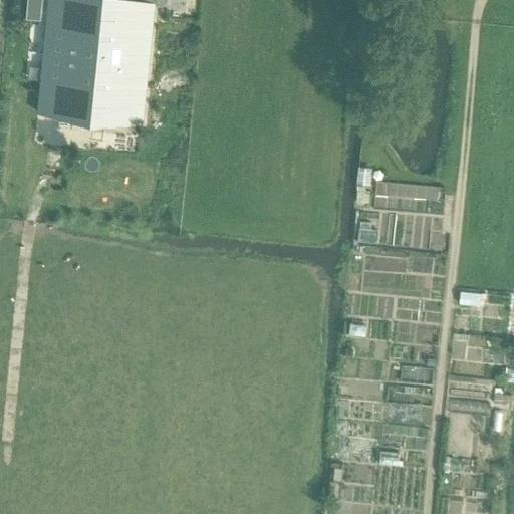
[(47,0),(36,111),(141,122),(153,3),(165,4),(164,0),(47,0)]
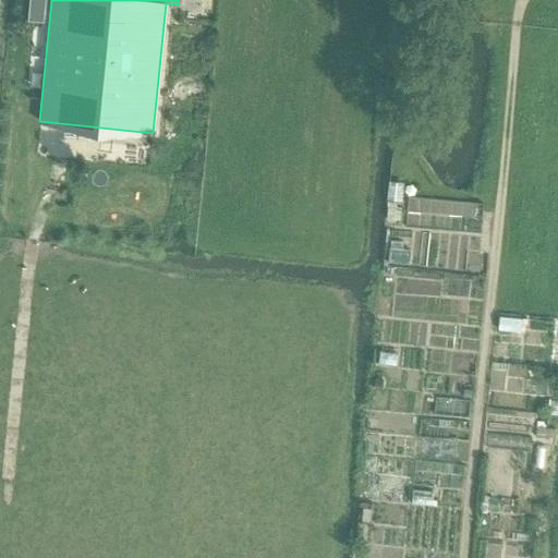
[(28,12),(27,21),(43,23),(44,13),(28,12)]
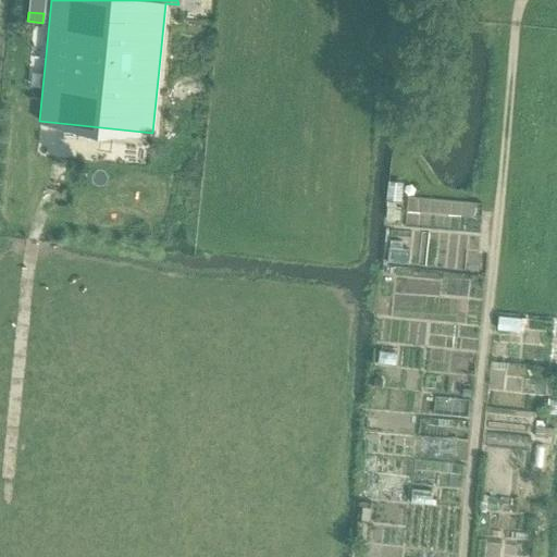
[(387,181),(385,198),(399,200),(401,182),(387,181)]
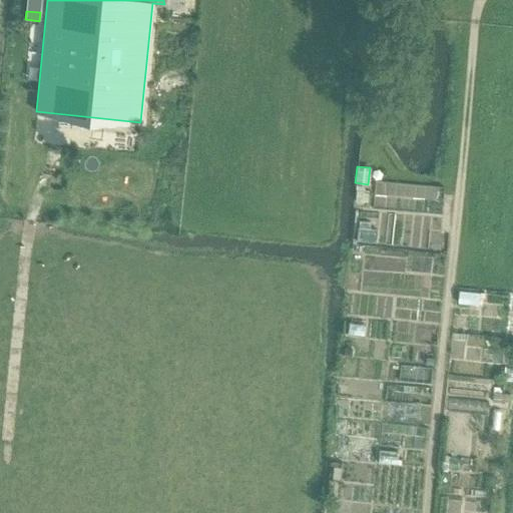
[(355,184),(354,200),(368,202),(369,190),(364,190),(365,185),(355,184)]
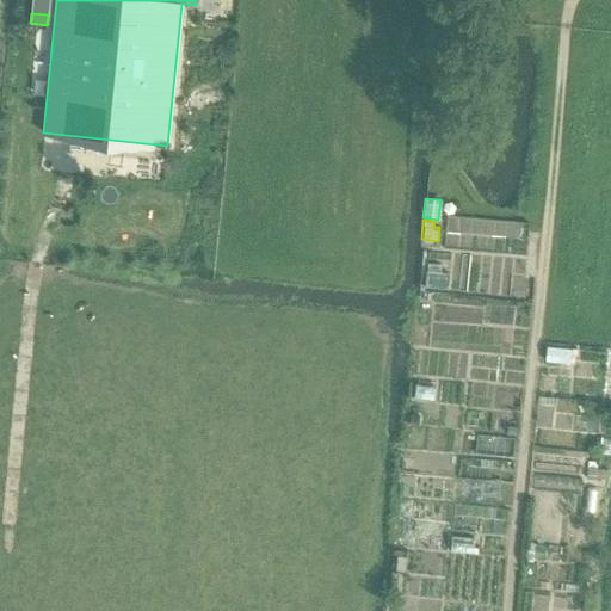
[(598,443),(597,452),(609,454),(610,444),(598,443)]
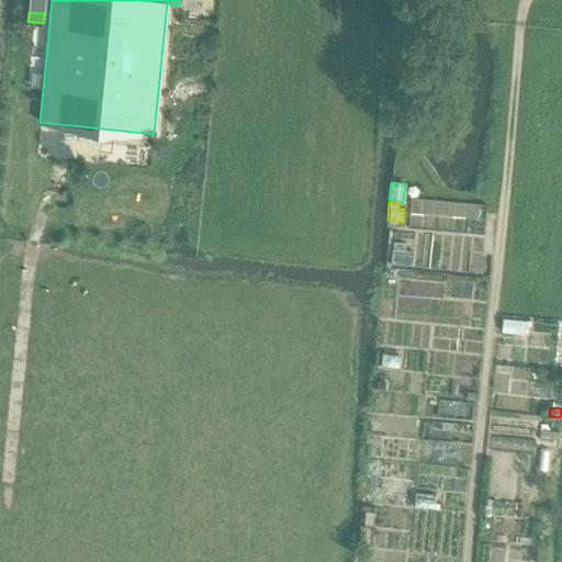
[(539,430),(538,440),(551,441),(552,440),(558,440),(558,431),(539,430)]
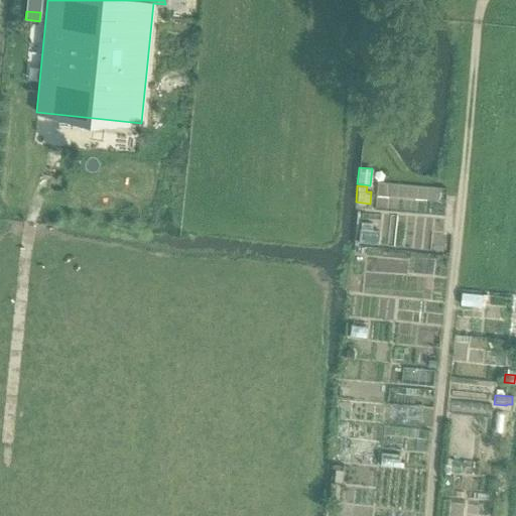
[(340,484),(341,472),(334,471),(332,483),(340,484)]
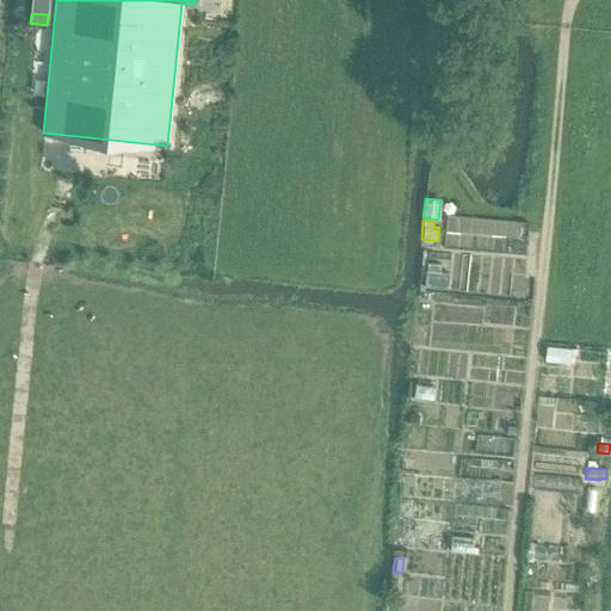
[(386,591),(387,591),(395,591),(396,581),(388,581),(387,581),(386,591)]
